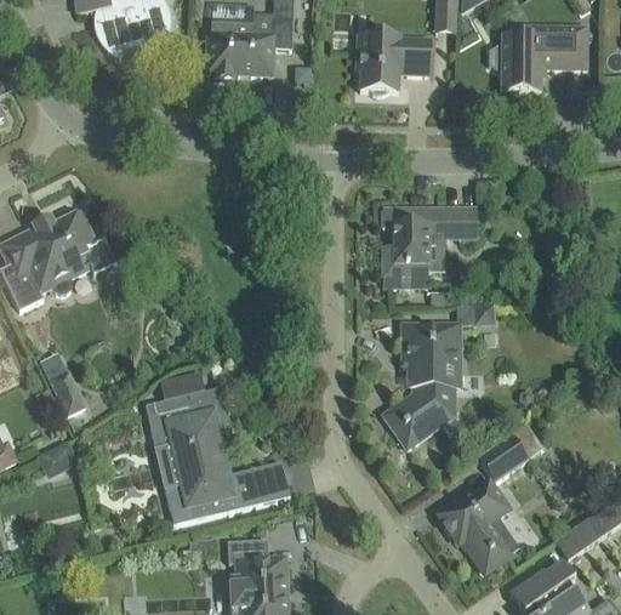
[(75,0),(77,12),(96,10),(98,22),(93,23),(93,27),(95,29),(96,33),(96,35),(97,39),(98,41),(101,44),(102,46),(104,47),(107,51),(109,52),(113,55),(117,56),(119,57),(127,38),(136,38),(142,58),(144,58),(149,56),(153,53),(157,51),(160,49),(161,46),(163,45),(165,41),(167,38),(169,33),(170,30),(170,28),(171,24),(171,22),(171,18),(170,13),(169,10),(169,9),(166,5),(165,1),(164,0),(75,0)]
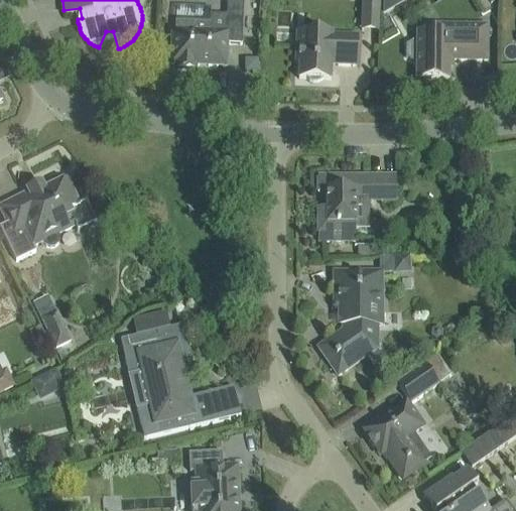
[(243,20),(243,0),(227,0),(227,11),(211,11),(210,21),(175,19),(175,26),(172,26),(172,39),(171,59),(176,59),(175,65),(196,66),(196,60),(226,62),(227,39),(242,40),(243,20)]
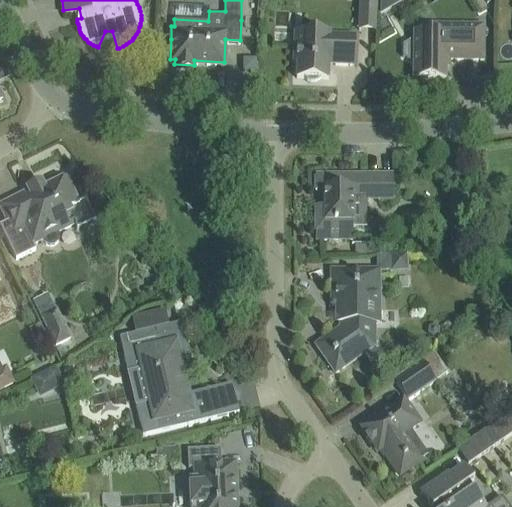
[(379,0),(379,12),(399,0),(379,0)]
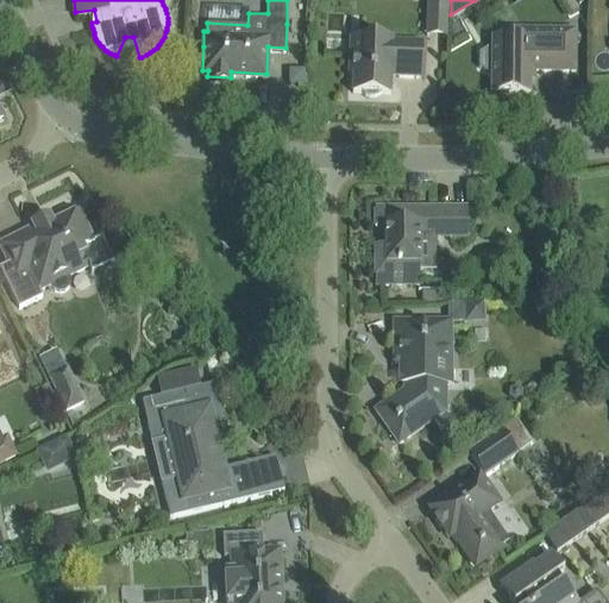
[(575,67),(575,43),(576,25),(513,25),(513,35),(493,35),(493,43),(489,43),(479,49),(479,63),(489,69),(493,69),(491,88),(529,89),(529,67),(575,67)]
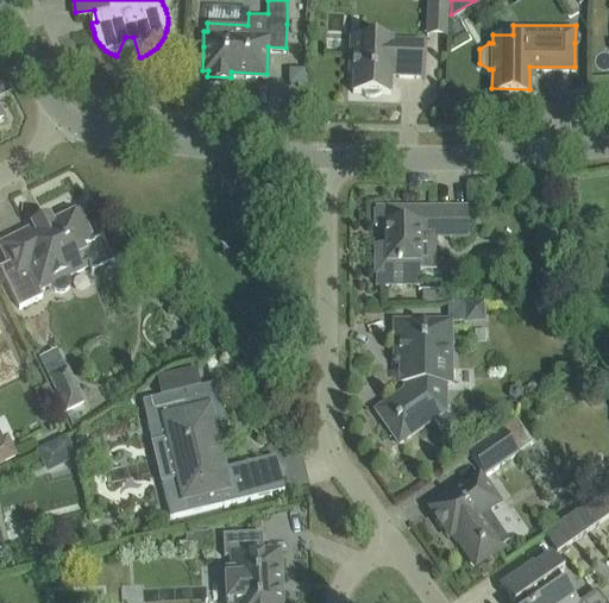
[(350,44),(349,68),(353,68),(352,88),(360,88),(363,90),(365,92),(368,93),(371,93),(374,93),(376,93),(380,90),(381,89),(390,89),(391,69),(399,70),(399,73),(420,74),(421,50),(422,37),(393,36),(393,35),(351,32),(350,44)]
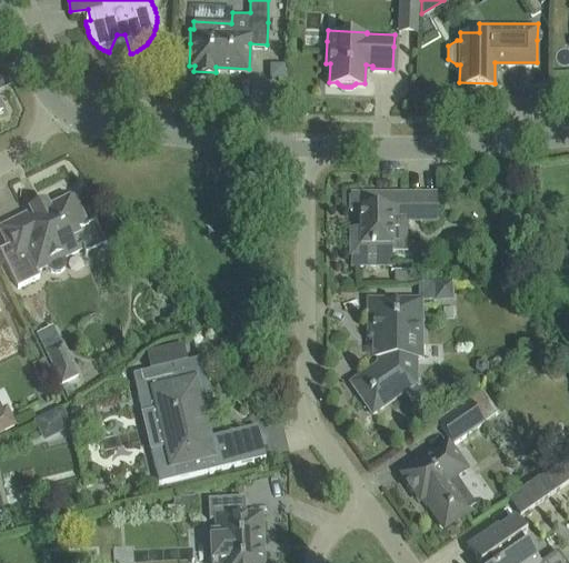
[(172,32),(159,31),(158,44),(171,46),(172,32)]
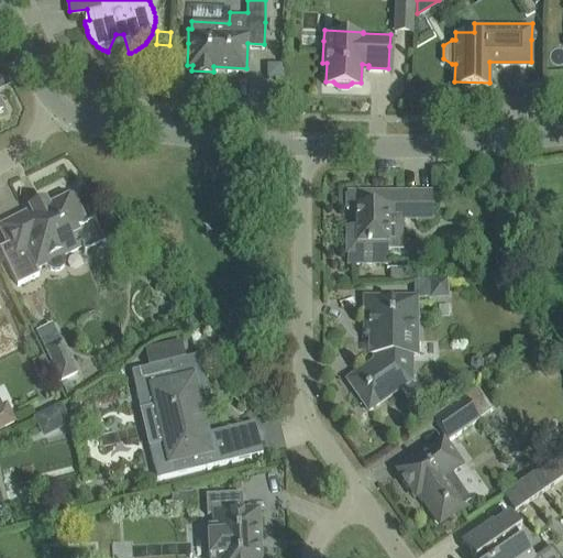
[(268,61),(268,74),(280,74),(280,61),(268,61)]
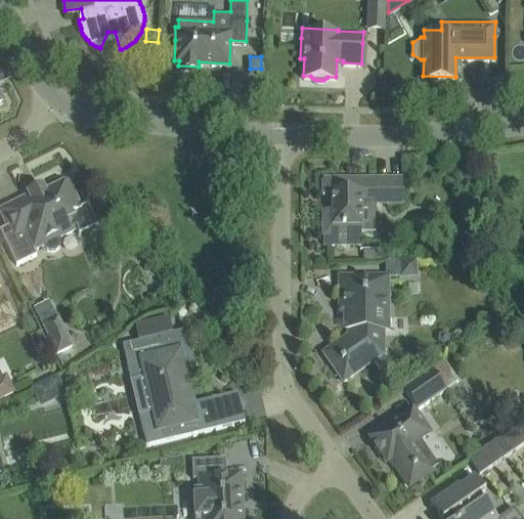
[(402,200),(402,196),(402,175),(323,175),(323,190),(332,190),(332,218),(322,218),(322,242),(360,241),(360,201),(387,200),(402,200)]
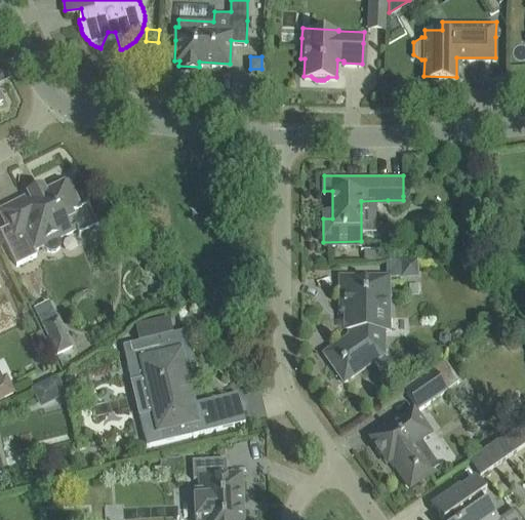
[(0,208),(7,223),(0,226),(0,229),(15,262),(36,251),(34,246),(43,242),(44,243),(47,246),(53,246),(57,244),(61,240),(61,235),(59,234),(88,220),(77,196),(68,177),(34,194),(33,193),(32,193),(31,192),(30,192),(29,192),(0,206),(0,208)]
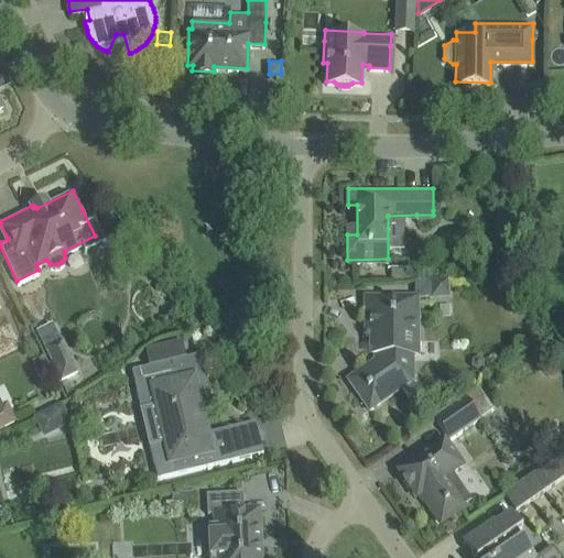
[(413,275),(413,264),(391,264),(391,274),(413,275)]
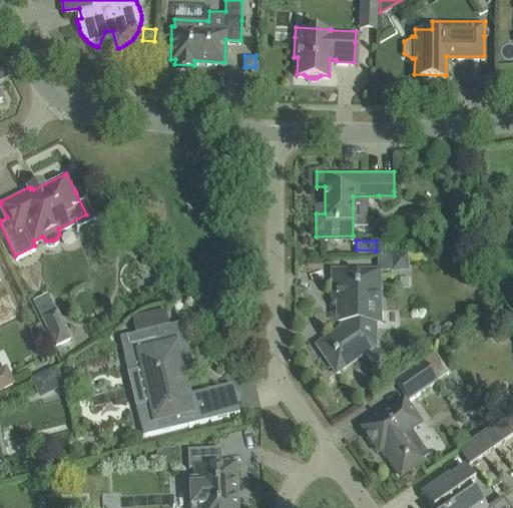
[(409,250),(391,251),(392,269),(409,268),(409,250)]
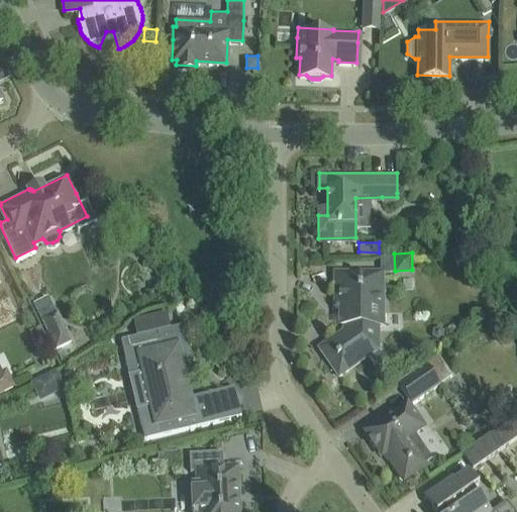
[(338,373),(355,362),(378,345),(378,322),(383,322),(383,270),(335,270),(335,303),(343,303),(344,327),(319,344),(338,373)]
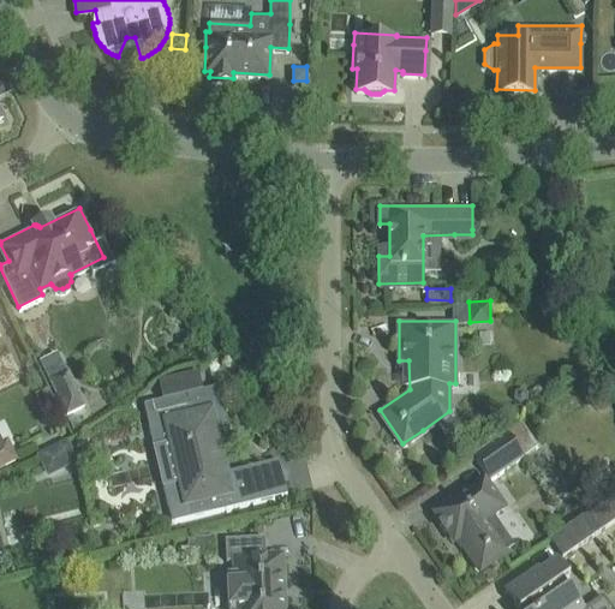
[(66,410),(84,401),(67,368),(49,376),(66,410)]
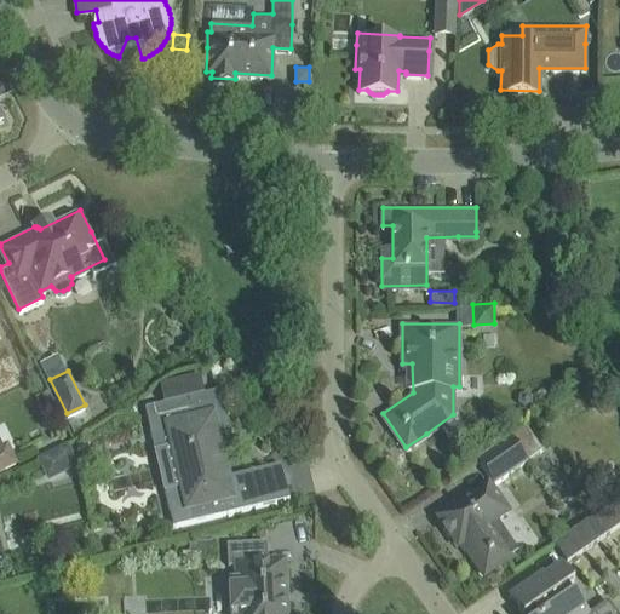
[(173,523),(239,508),(262,501),(253,466),(224,474),(214,434),(231,429),(220,385),(145,403),(155,446),(168,443),(174,465),(164,468),(168,487),(165,487),(173,523)]
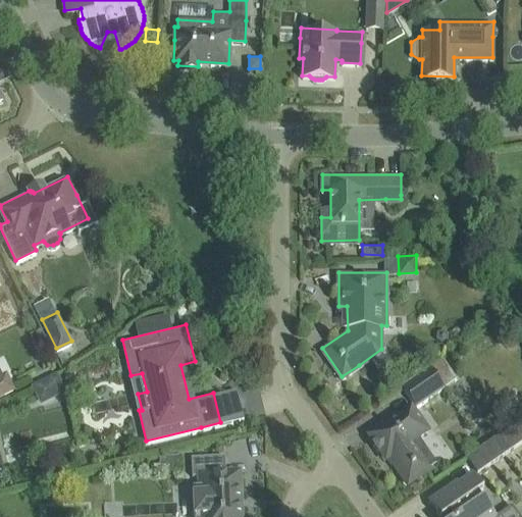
[(457,376),(441,355),(401,383),(416,405),(445,385),(445,384),(457,376)]
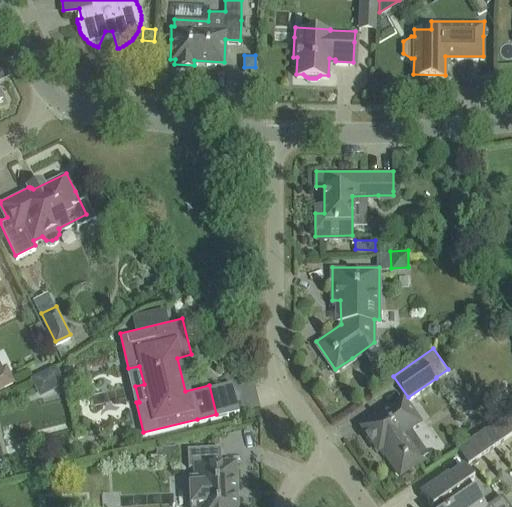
[(56,364),(31,376),(40,393),(64,381),(56,364)]
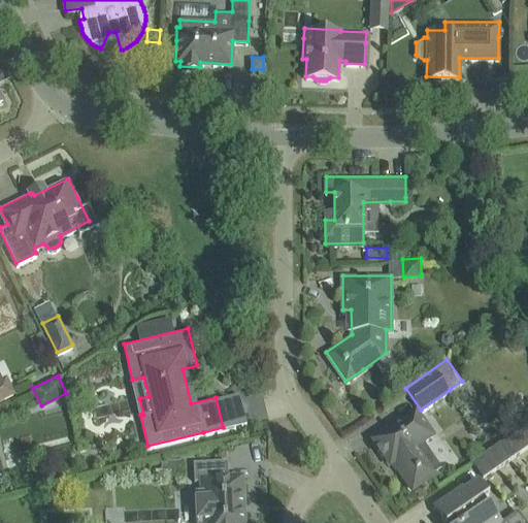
[(413,486),(429,475),(434,471),(416,444),(431,433),(416,410),(391,426),(373,438),(380,447),(377,448),(383,455),(384,454),(390,462),(394,459),(413,486)]
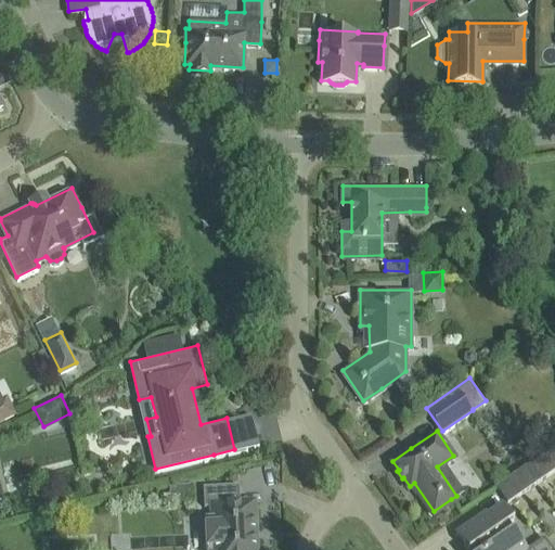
[(507,500),(554,467),(544,450),(497,484),(507,500)]
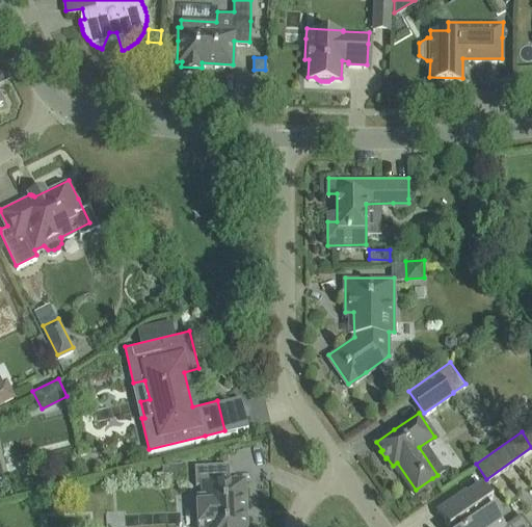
[(184,460),(161,462),(162,475),(185,474),(184,460)]
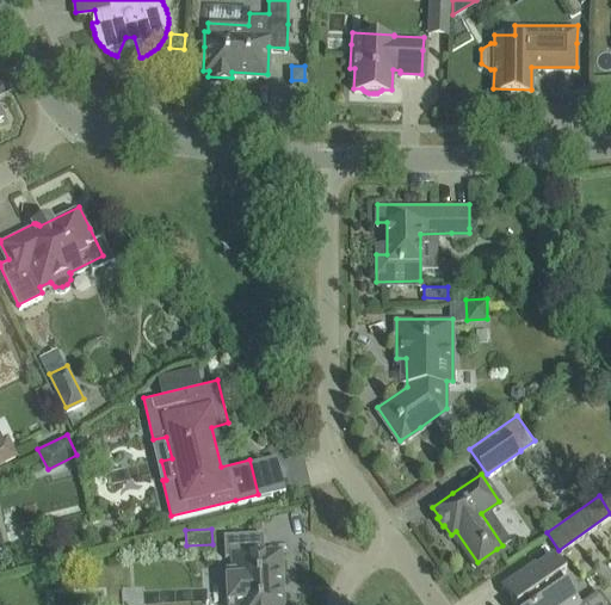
[(281,604),(278,550),(264,550),(263,530),(239,531),(223,532),(224,554),(234,554),(235,566),(226,567),(227,574),(224,574),(227,602),(228,602),(228,604),(281,604)]
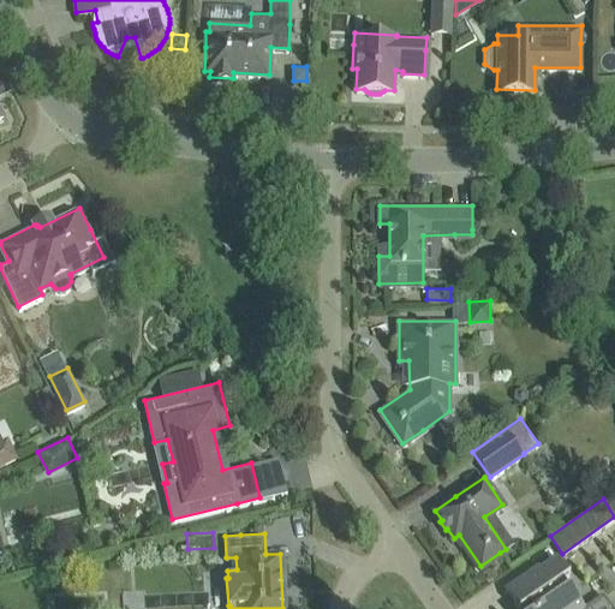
[(614,608),(603,592),(584,605),(563,577),(569,573),(557,555),(539,567),(538,565),(505,587),(519,608),(520,607),(521,608),(614,608)]
